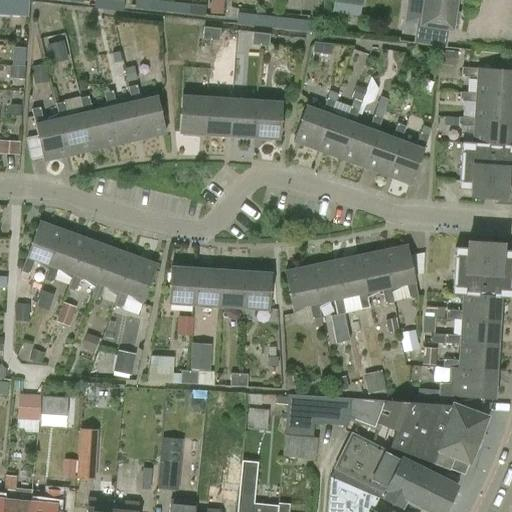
[(26,16),(26,0),(10,0),(10,15),(26,16)]
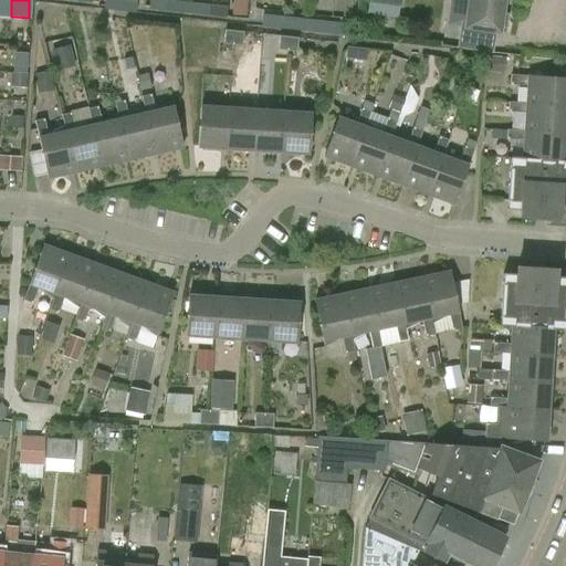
[(123,0),(123,3),(119,2),(118,12),(136,14),(137,4),(137,0),(123,0)]
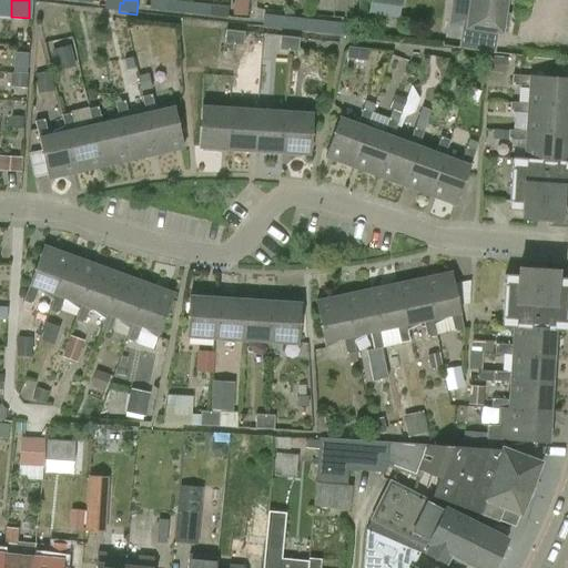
[(150,0),(150,10),(164,12),(165,1),(154,0),(150,0)]
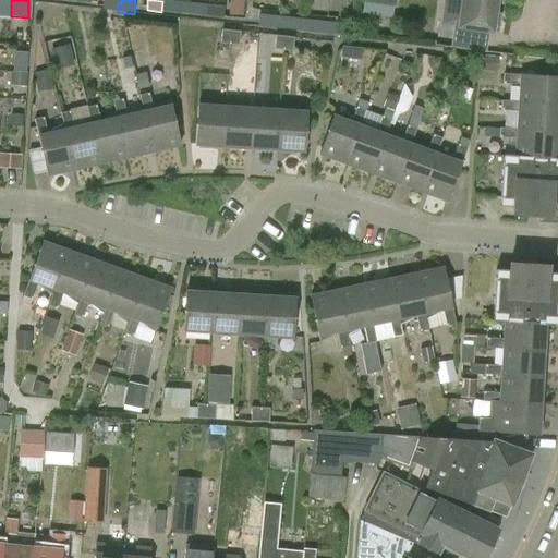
[(209,0),(209,7),(207,5),(206,16),(223,19),(225,0),(209,0)]
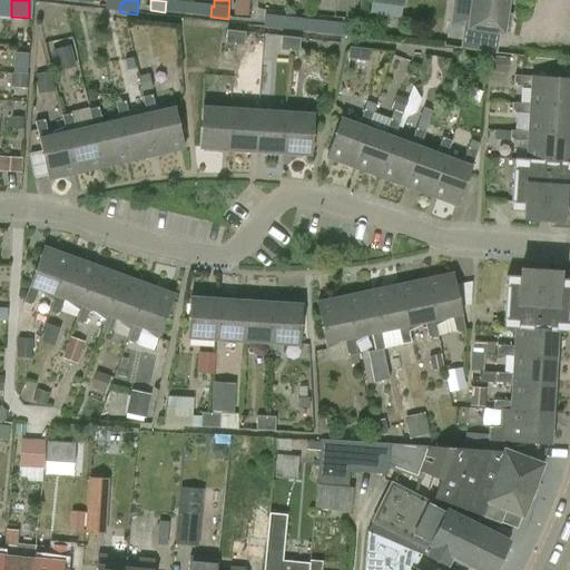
[(236,0),(233,0),(232,16),(246,17),(247,1),(236,0)]
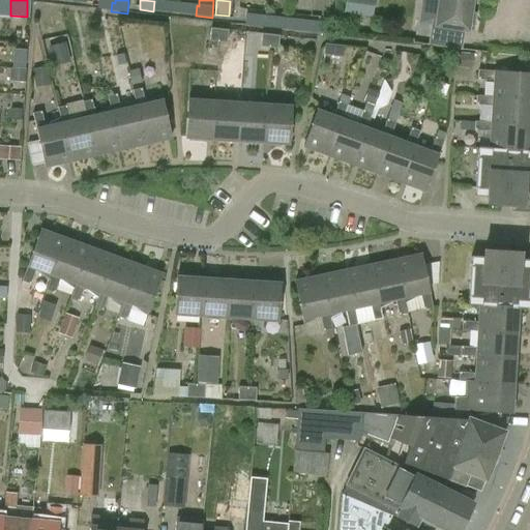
[(346,0),(344,13),(373,18),(375,0),(346,0)]
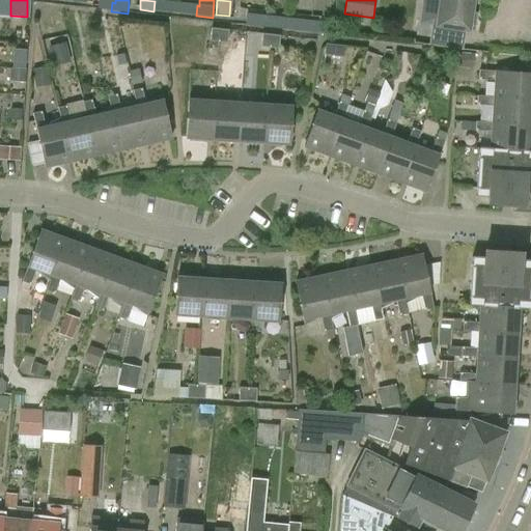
[(425,0),(422,23),(435,25),(432,45),(466,50),(469,26),(474,27),(476,16),(471,15),(472,0),(425,0)]
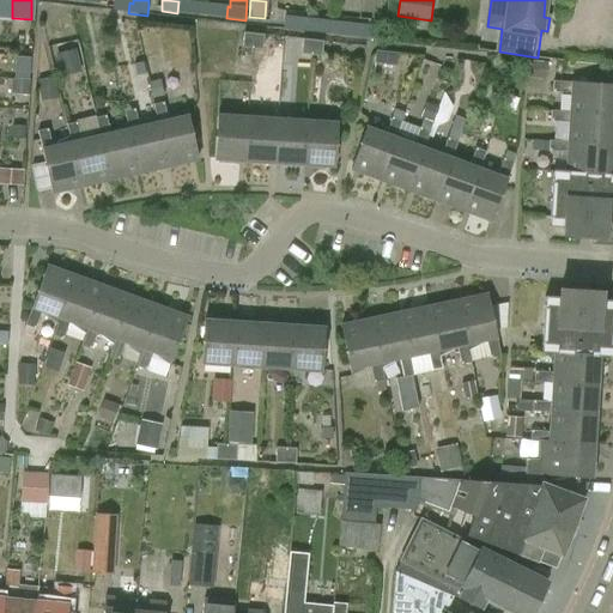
[(113,11),(128,13),(129,2),(114,1),(113,11)]
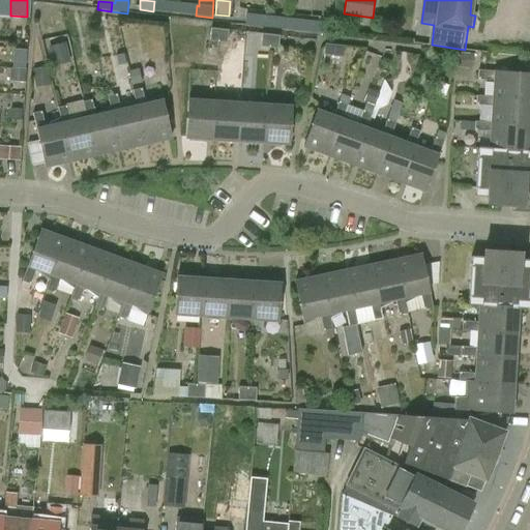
[(154,1),(153,11),(174,13),(175,3),(154,1)]
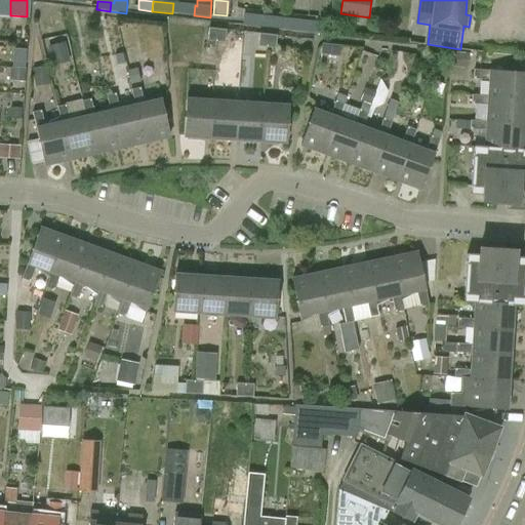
[(173,3),(172,13),(194,15),(195,5),(173,3)]
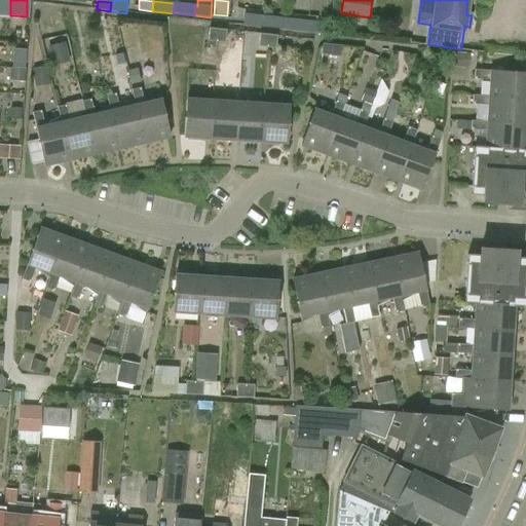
[(326,35),(327,25),(295,21),(245,15),(243,26),(326,35)]
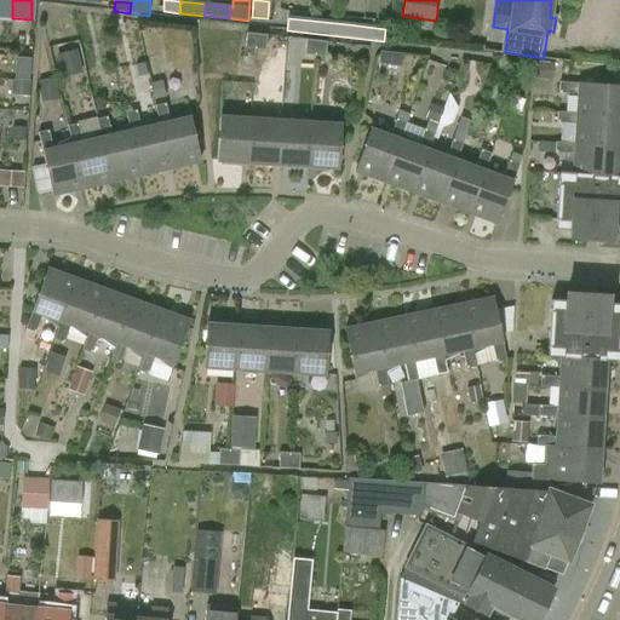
[(245,50),(254,51),(256,35),(247,34),(245,50)]
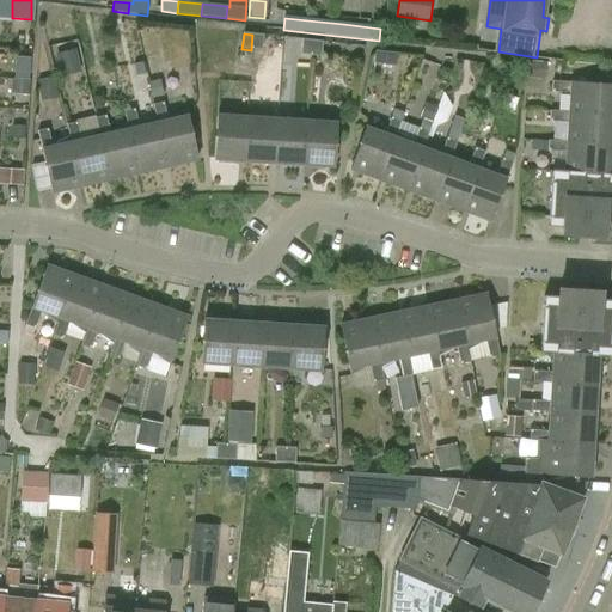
[(264,36),(252,35),(251,50),(262,51),(264,36)]
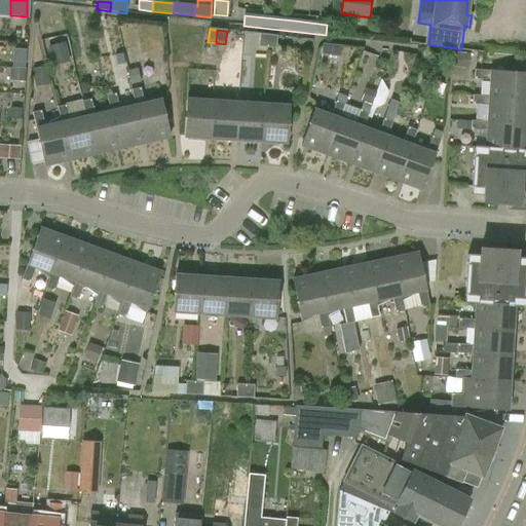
[(266,57),(267,48),(268,35),(260,35),(258,55),(266,57)]
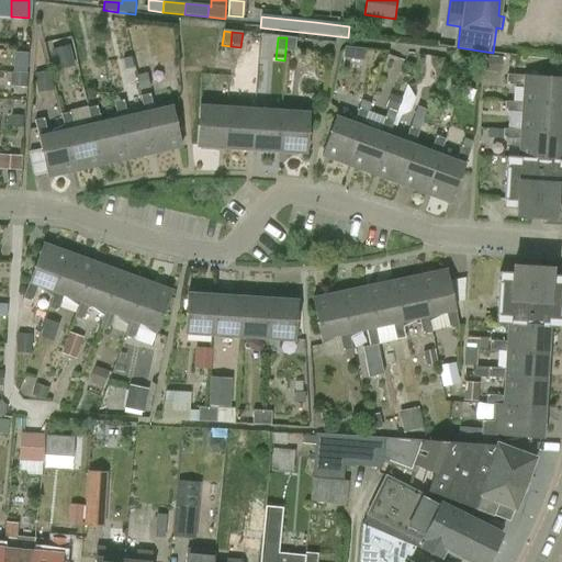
[(296,38),(287,37),(285,52),(295,53),(296,38)]
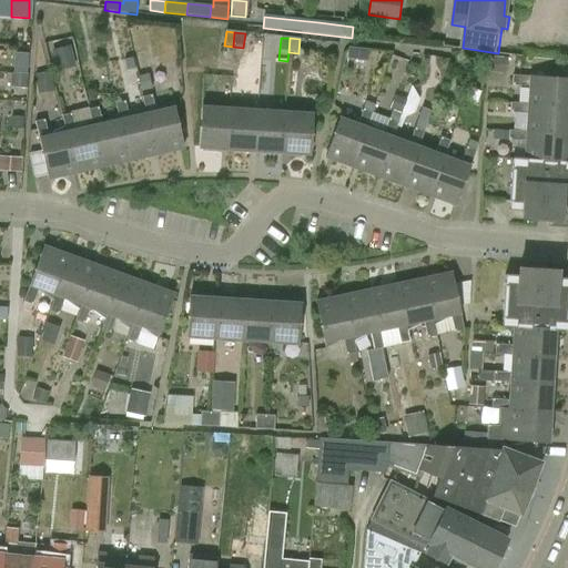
[(71,48),(54,51),(58,69),(74,66),(71,48)]
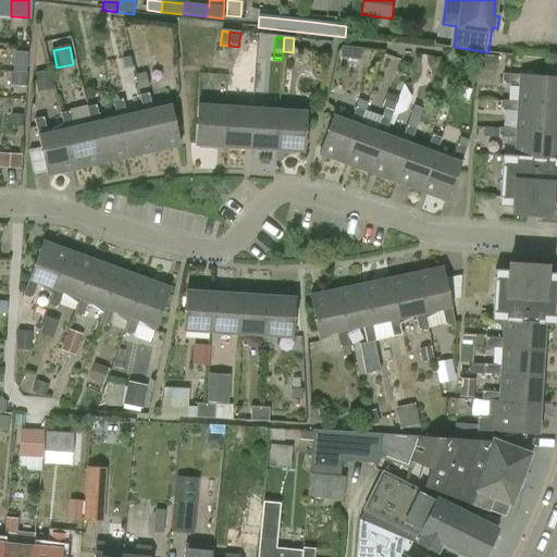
[(361,49),(343,48),(342,58),(360,60),(361,49)]
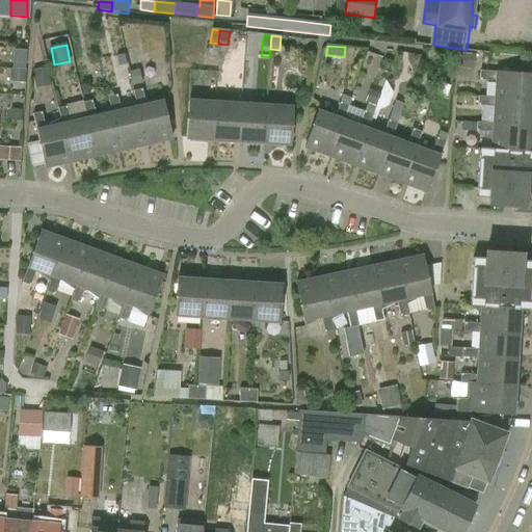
[(27,52),(12,51),(11,63),(26,64),(27,52)]
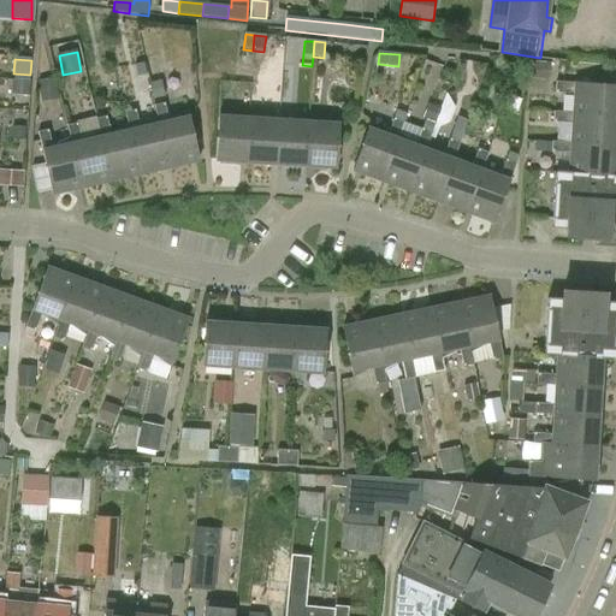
[(146,72),(143,60),(134,63),(136,73),(146,72)]
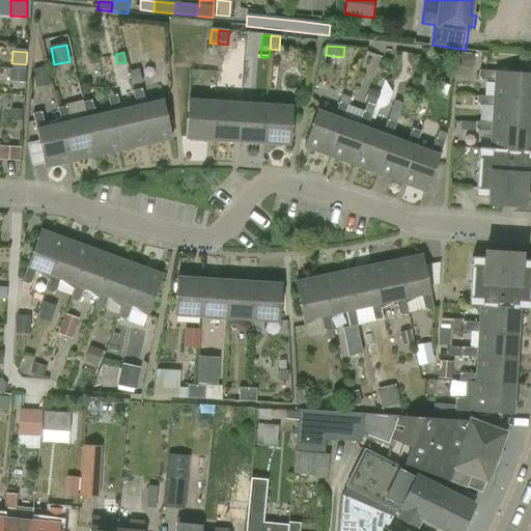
[(473,55),(457,54),(456,67),(472,68),(473,55)]
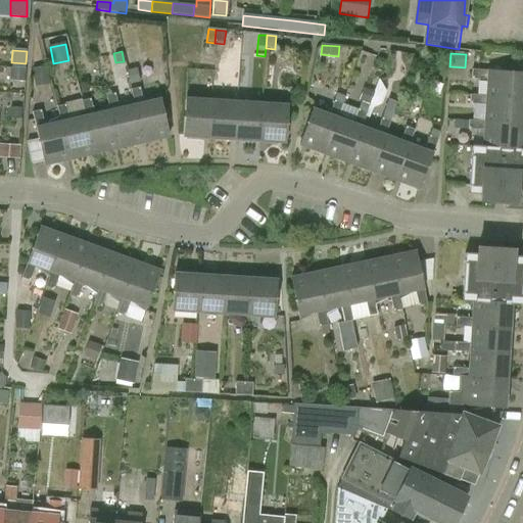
[(47,67),(35,69),(38,86),(50,84),(47,67)]
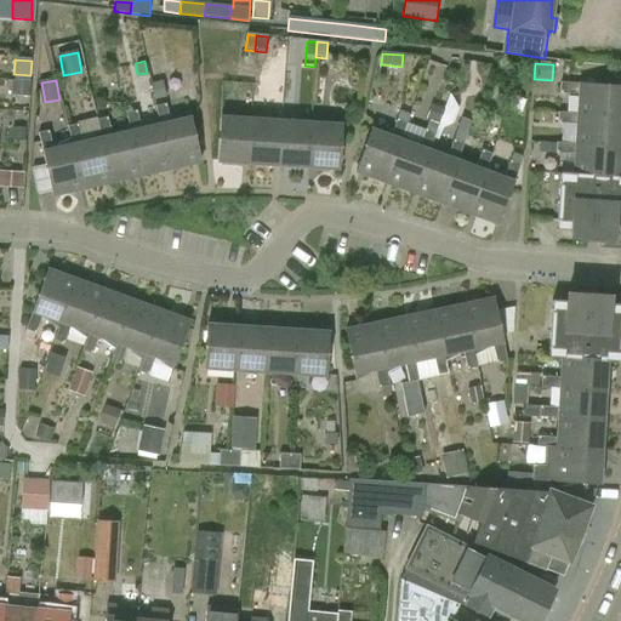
[(30,83),(13,81),(13,96),(29,97),(30,83)]
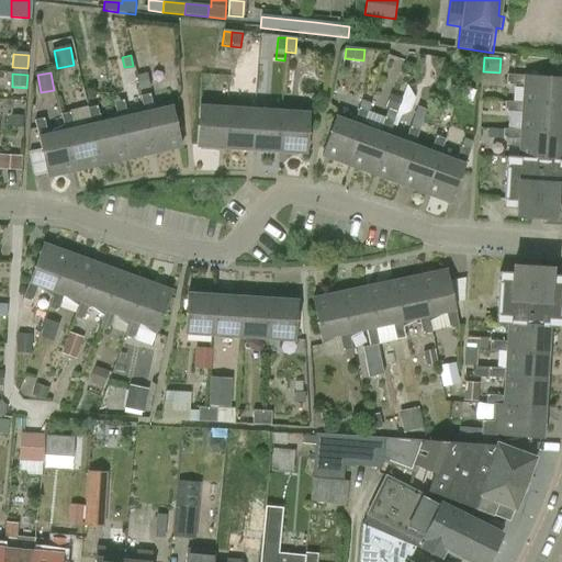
[(147,75),(137,77),(141,90),(150,88),(147,75)]
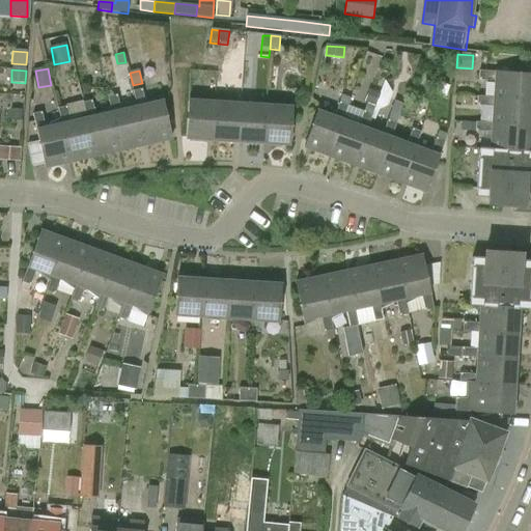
[(495,81),(494,98),(530,100),(530,74),(479,71),(478,80),(495,81)]
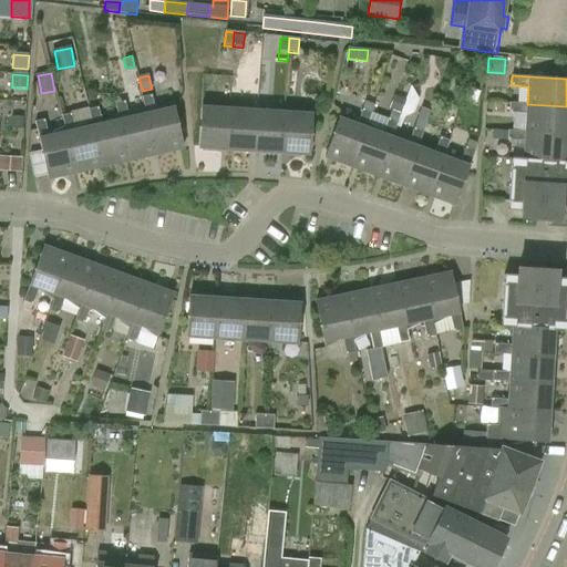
[(480,93),(470,89),(466,98),(476,102),(480,93)]
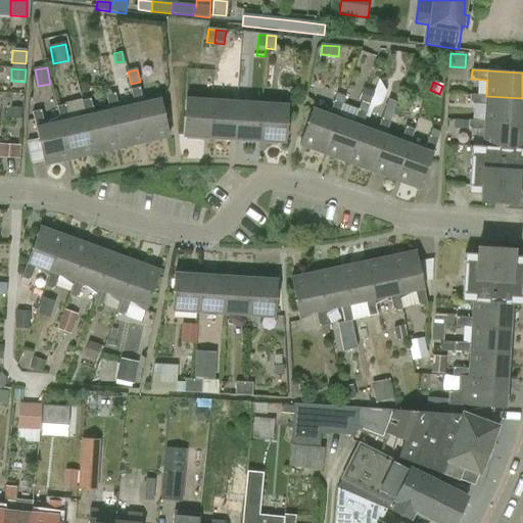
[(144,142),(169,136),(160,100),(159,94),(143,102),(140,89),(131,91),(133,101),(134,100),(144,142)]
